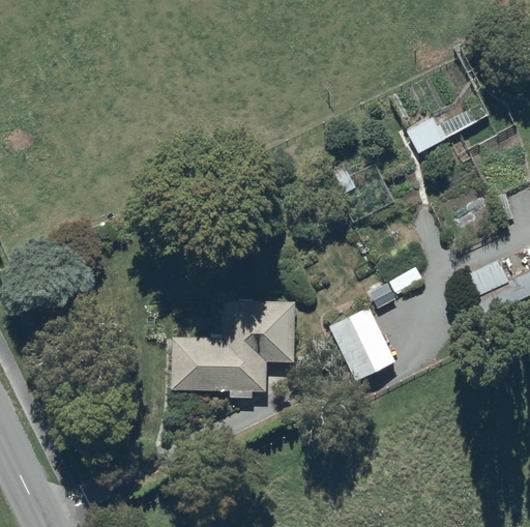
[(407,130),(418,153),(488,116),(480,103),(437,126),(432,117),(407,130)]
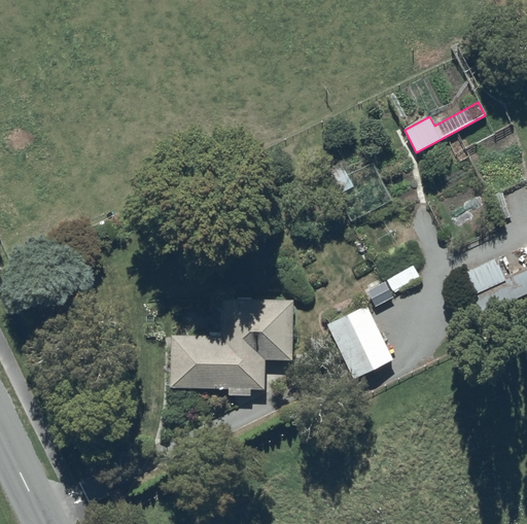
[(374,163),(347,176),(339,156),(320,166),(336,197),(338,196),(350,221),(392,201),(374,163)]
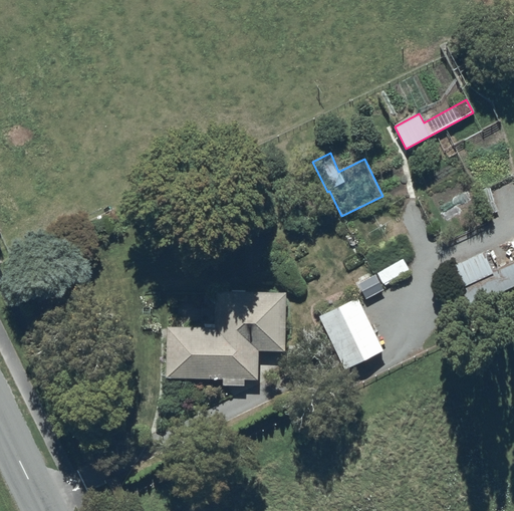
[(513,238),(511,240),(513,246),(513,261),(493,272),(483,251),(452,266),(471,306),(513,285),(513,238)]
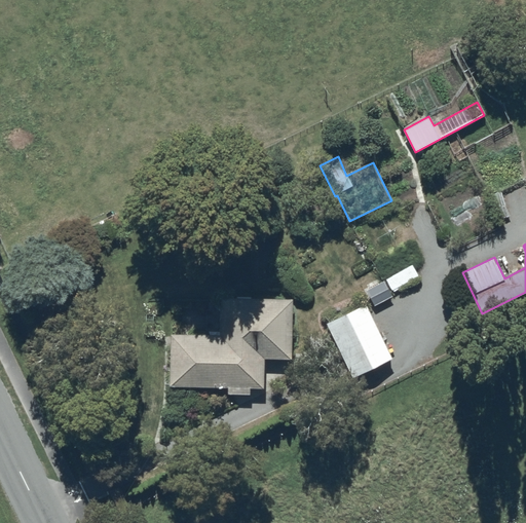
[(402,291),(401,287),(419,277),(413,266),(366,291),(374,306),(393,297),(392,295),(402,291)]
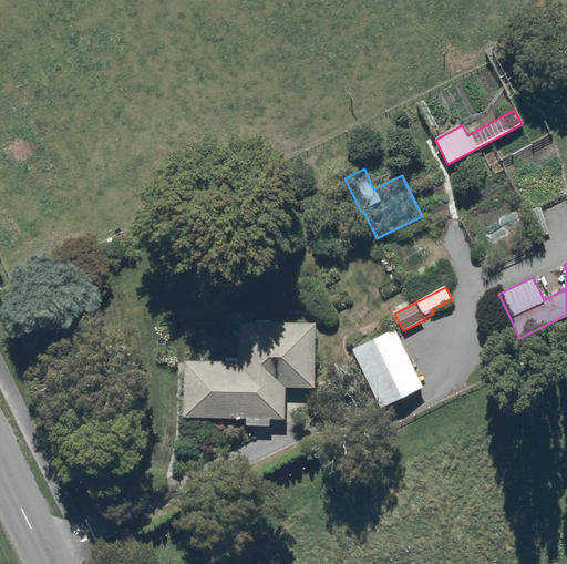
[(313,322),(237,321),(236,360),(185,360),(184,418),(246,419),(246,424),(268,426),(269,417),(285,417),(286,385),(312,386),(313,322)]
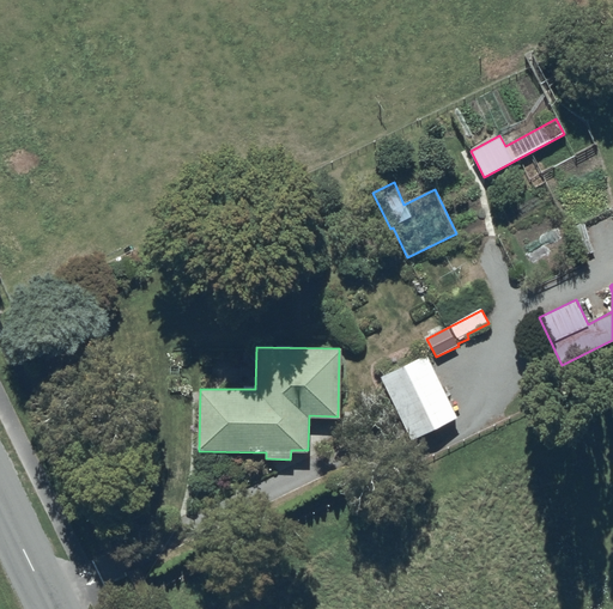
[(425,354),(381,376),(411,439),(456,418),(425,354)]
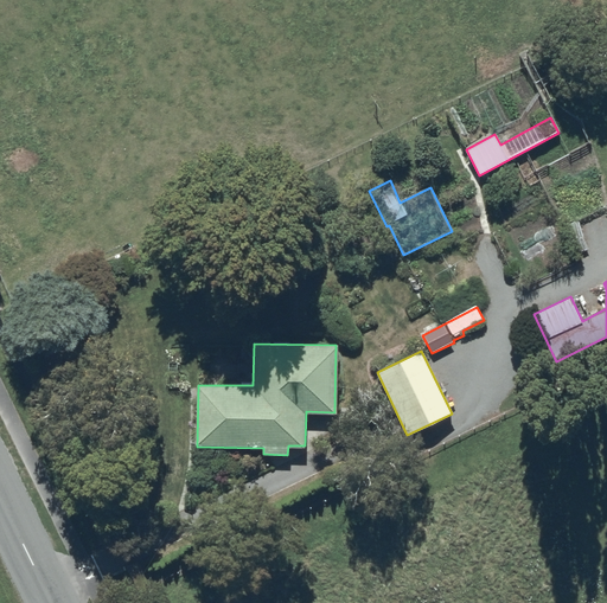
All buildings are outlined.
